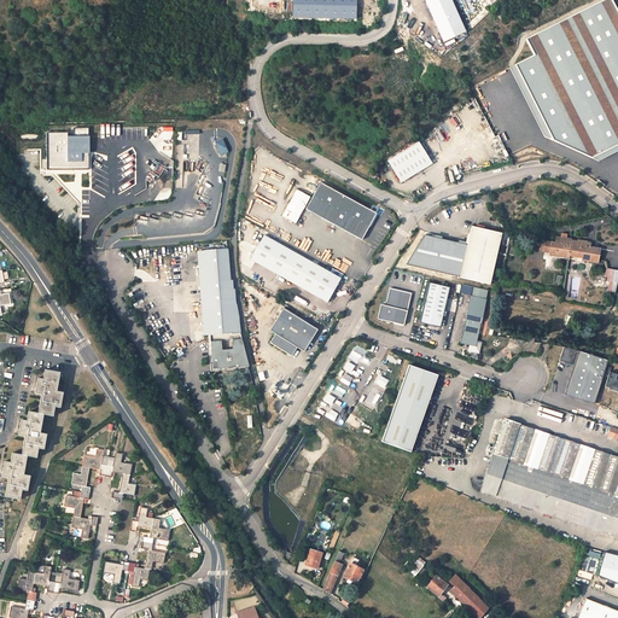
[(355,18),(355,0),(293,0),(293,17),(355,18)]
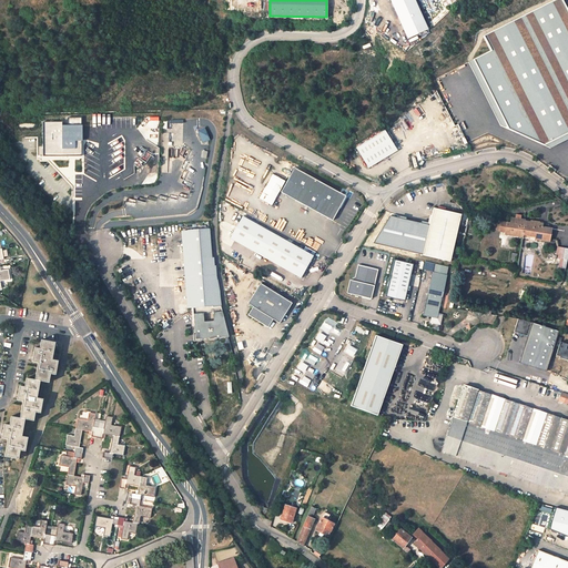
[(414,0),(392,0),(408,37),(427,29),(414,0)]
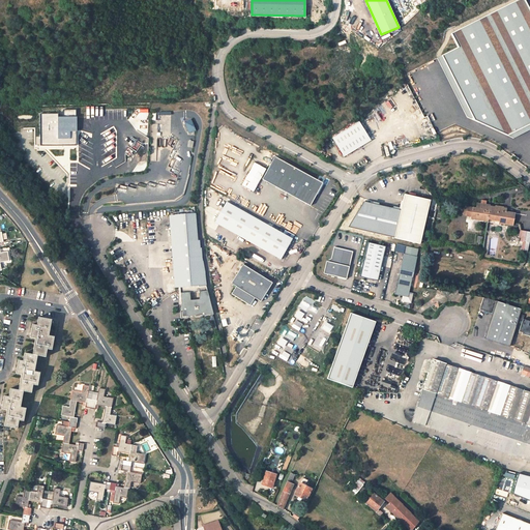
[(529,9),(525,0),(518,0),(452,33),(460,48),(437,59),(467,116),(513,139),(529,130),(529,9)]
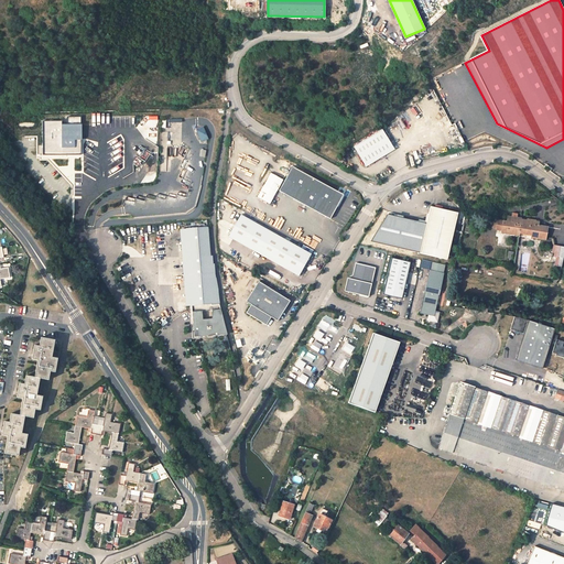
[(475,136),(486,130),(472,96),(459,100),(475,136)]
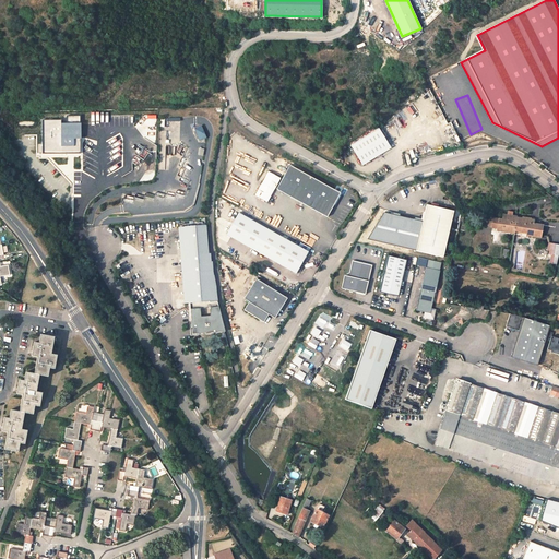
[(61,119),(43,119),(43,153),(82,153),(81,122),(61,122),(61,119)]
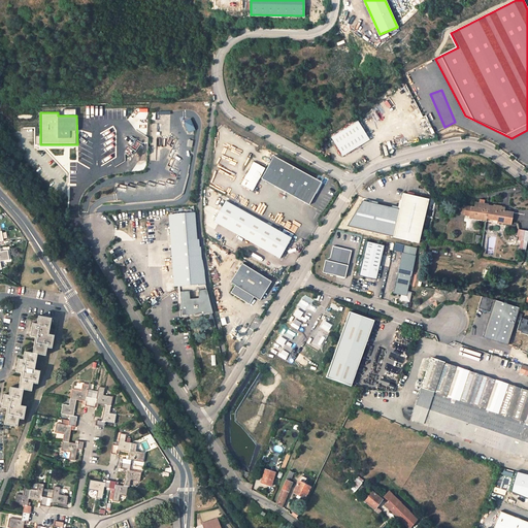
[(182,122),(186,133),(194,130),(190,119),(182,122)]
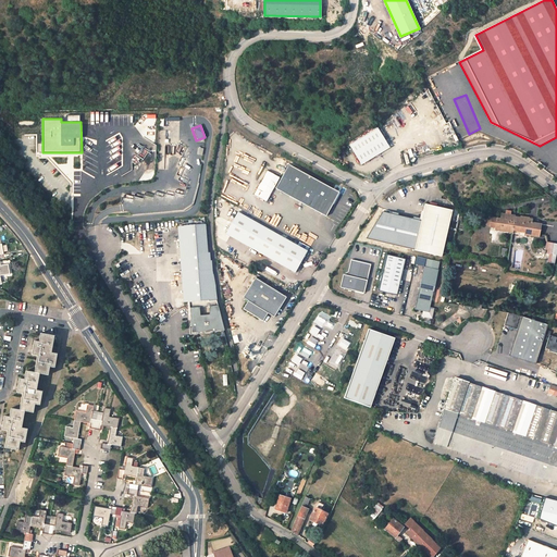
[(390,148),(376,127),(348,145),(360,165),(390,148)]
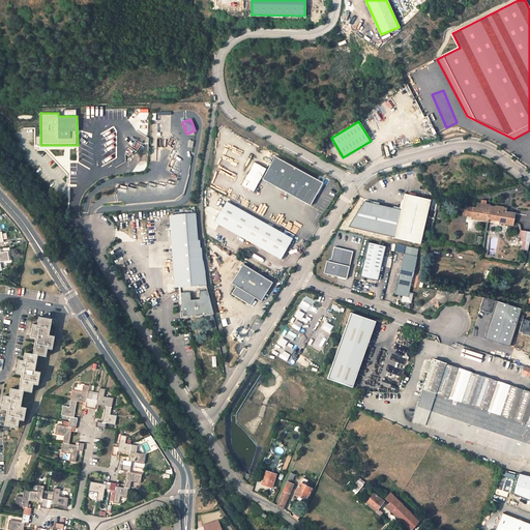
[(260,178),(310,205),(322,183),(272,155),(260,178)]
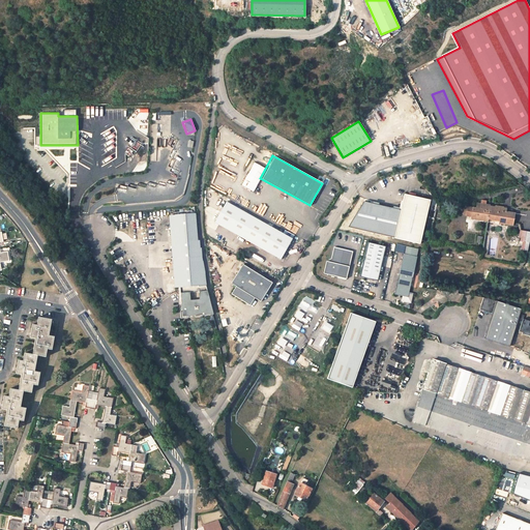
[(252,162),(240,186),(253,193),(264,168),(252,162)]
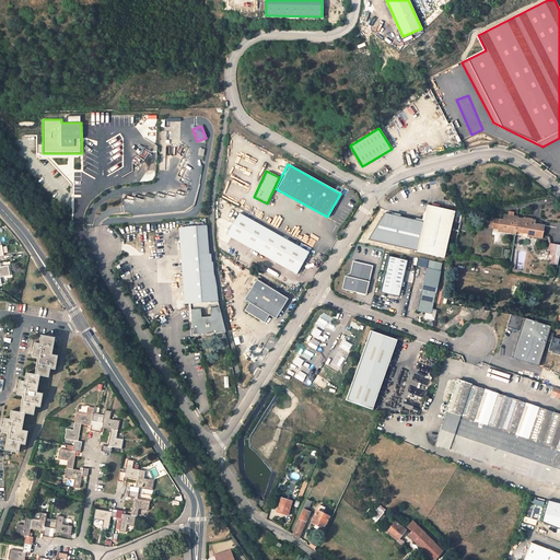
[(417,252),(443,258),(454,211),(428,206),(417,252)]
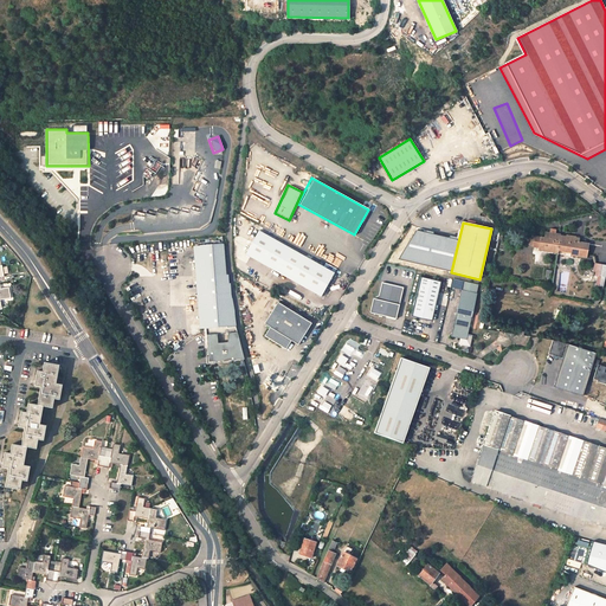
[(571,255),(586,257),(588,243),(575,240),(575,237),(566,236),(566,237),(560,236),(560,234),(555,233),(555,230),(550,229),(549,232),(545,232),(543,237),(533,236),(529,236),(527,239),(527,242),(529,245),(530,245),(539,247),(539,250),(558,253),(558,251),(572,252),(571,255)]
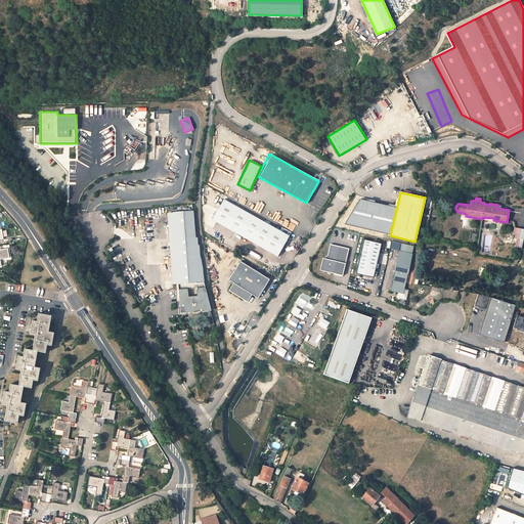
[(212,219),(277,256),(289,235),(223,199),(212,219)]
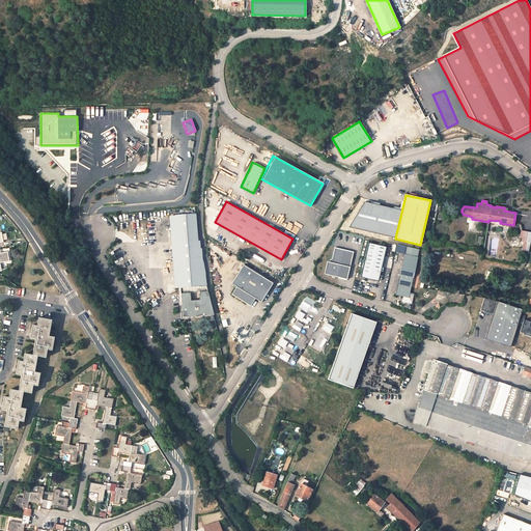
[(178,260),(203,262),(202,255),(200,244),(198,228),(197,223),(196,213),(170,215),(173,261),(178,260)]
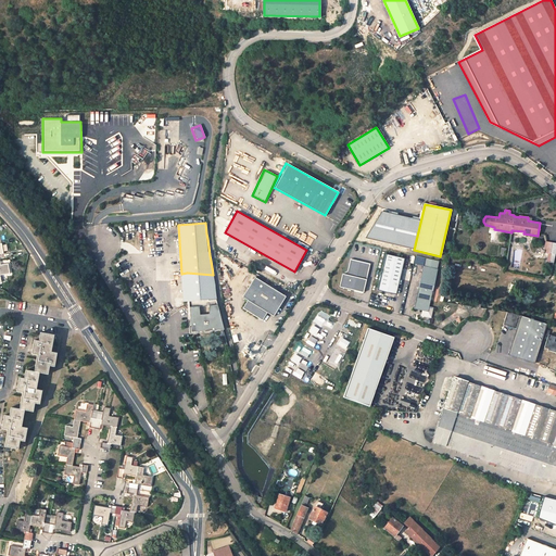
[(303,237),(300,242),(308,247),(311,240),(303,237)]
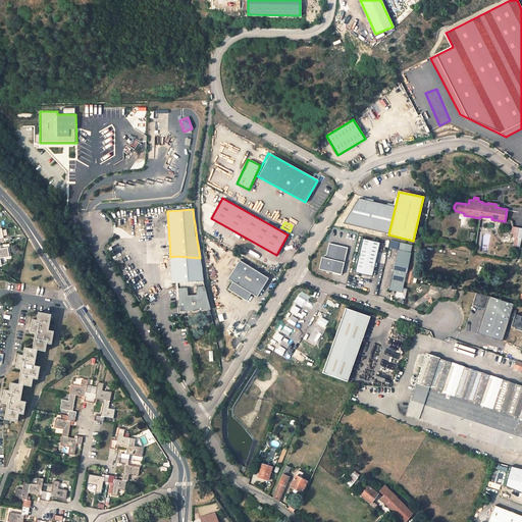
[(520,239),(521,229),(521,228),(513,226),(510,237),(520,239)]
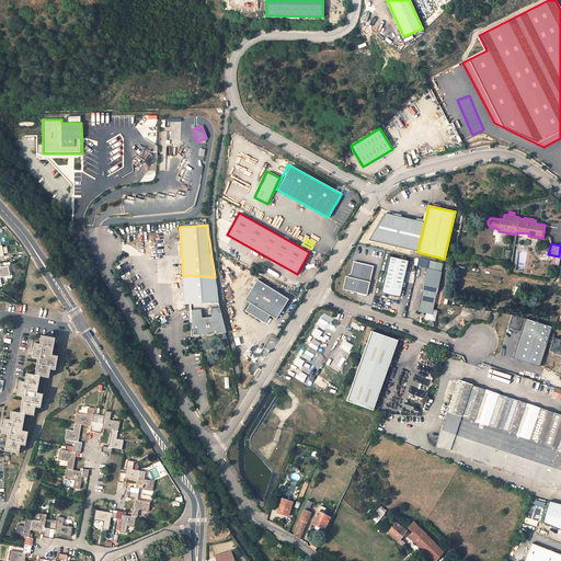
[(380,293),(400,298),(409,261),(389,256),(380,293)]
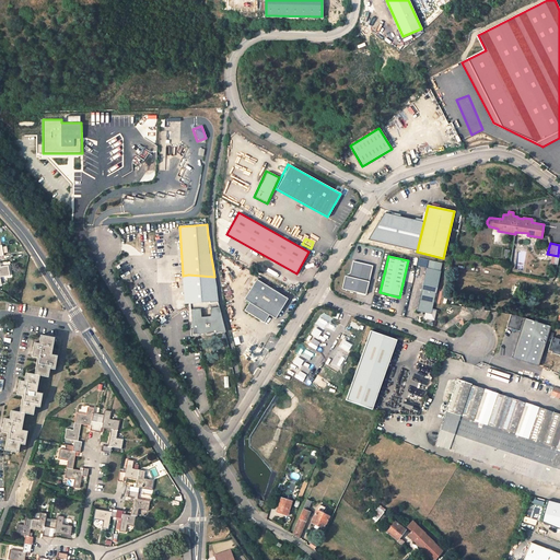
[(442,263),(428,259),(417,311),(431,314),(442,263)]
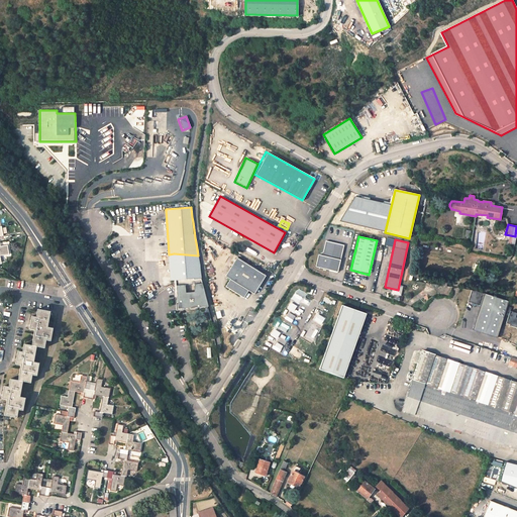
[(344,245),(326,241),(322,255),(318,254),(315,267),(338,272),(344,245)]
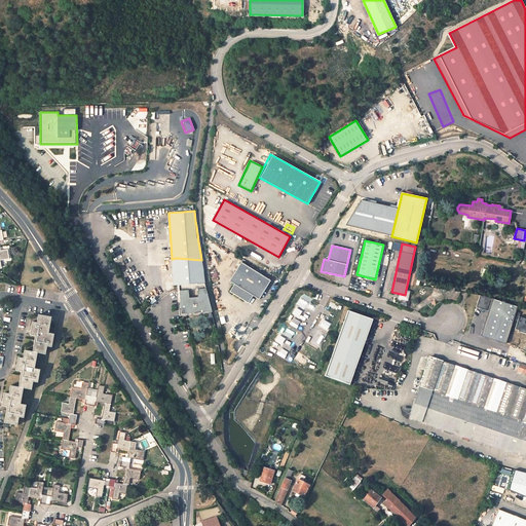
[(0,250),(0,266),(0,267),(0,264),(0,259),(8,258),(7,250),(0,250)]
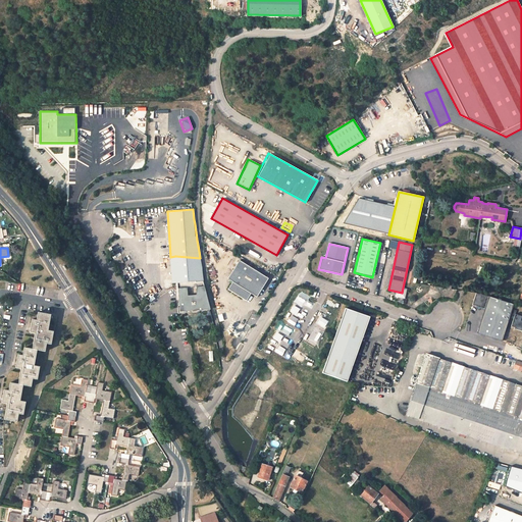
[(203,273),(200,258),(175,256),(177,284),(178,290),(197,288),(197,292),(190,292),(189,290),(185,291),(186,307),(208,303),(207,299),(205,299),(203,273)]
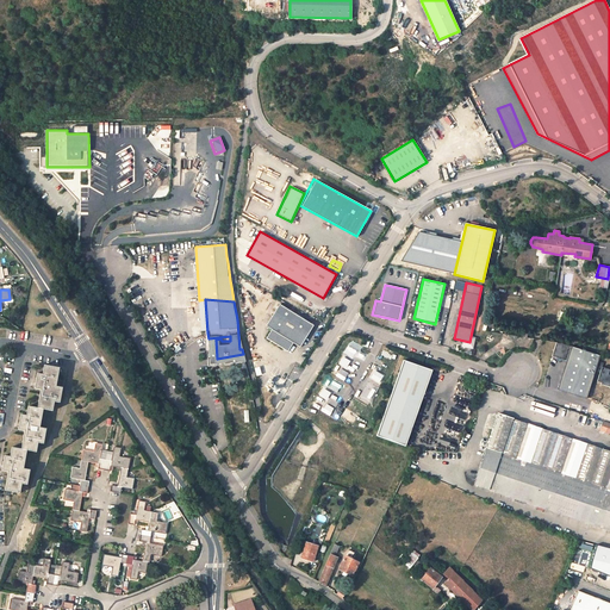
[(313,325),(279,304),(265,325),(271,329),(266,338),(287,352),(293,343),(300,347),(313,325)]
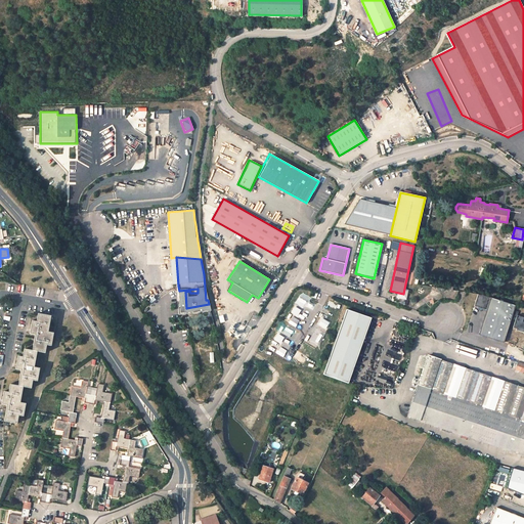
[(485,309),(478,335),(503,342),(513,304),(477,295),(474,306),(485,309)]
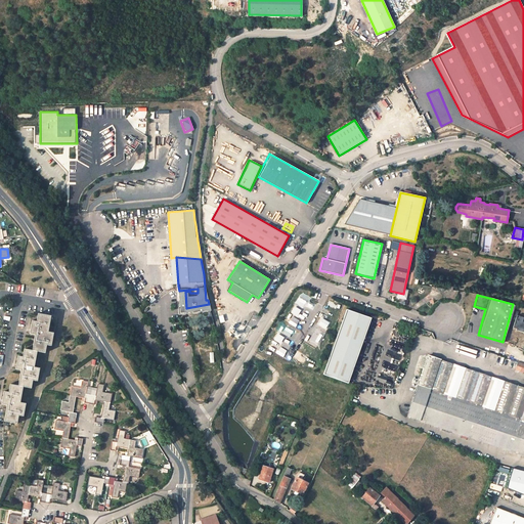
[(306,312),(310,304),(300,299),(296,307),(306,312)]
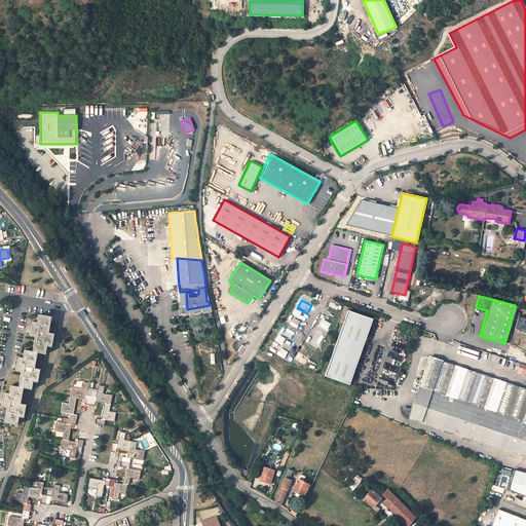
[(293,313),(298,317),(302,312),(296,308),(293,313)]
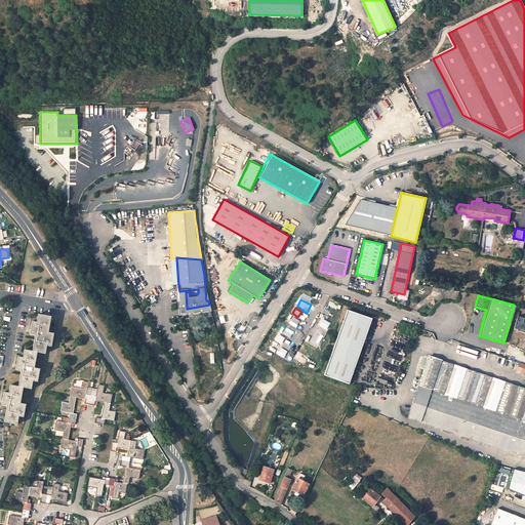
[(347,311),(324,375),(349,384),(371,319),(347,311)]
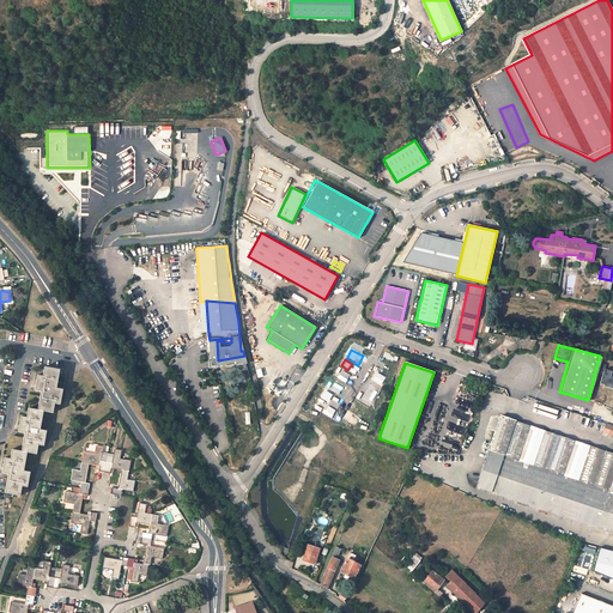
[(612,383),(612,371),(604,369),(605,365),(599,363),(595,374),(600,375),(598,384),(611,389),(612,383)]
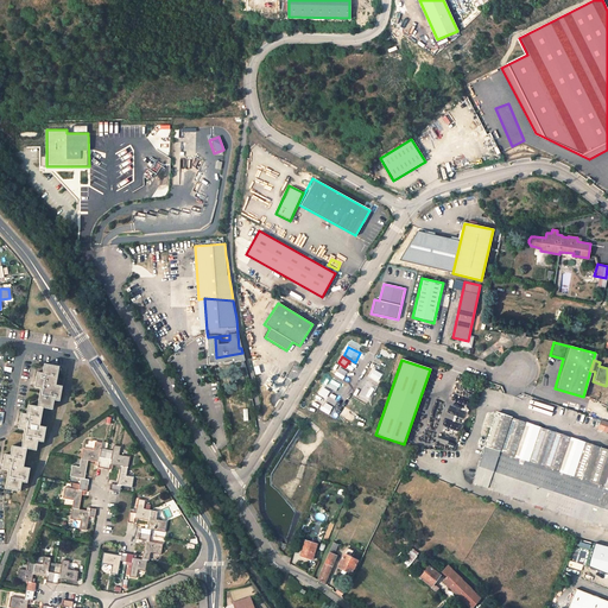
[(40,388),(37,407),(43,409),(52,410),(54,400),(59,401),(62,386),(56,385),(59,367),(44,363),(42,373),(37,372),(37,377),(35,387),(40,388)]
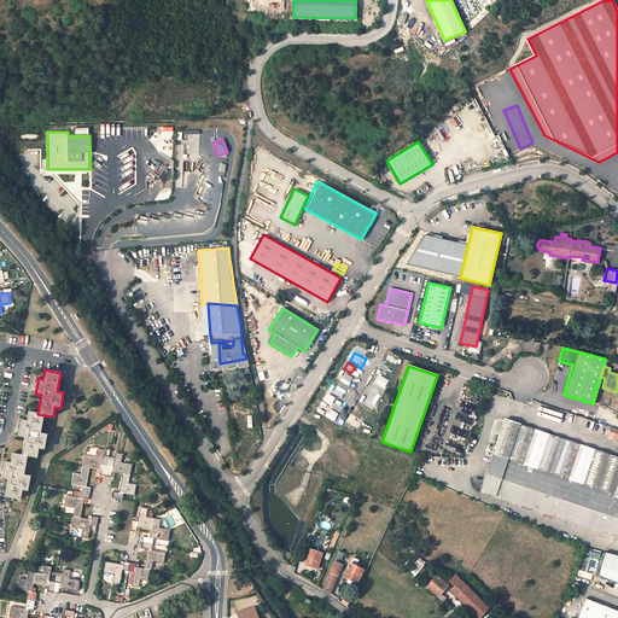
[(353,389),(357,382),(348,375),(343,384),(353,389)]
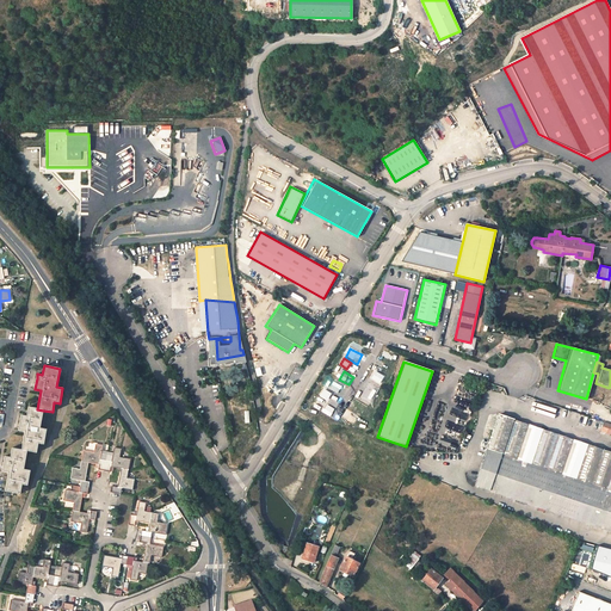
[(372,377),(380,382),(383,376),(376,371),(372,377)]
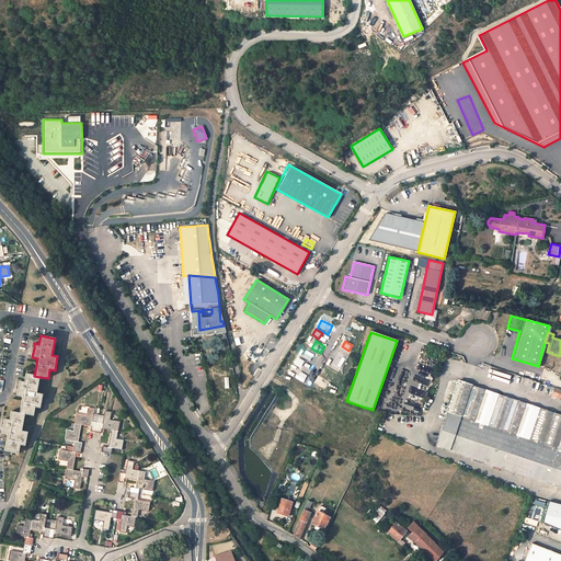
[(299,355),(311,364),(316,357),(304,348),(299,355)]
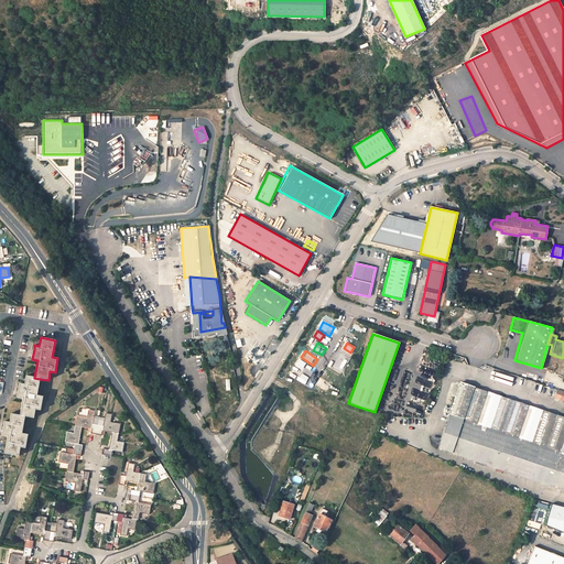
[(346,362),(349,356),(343,351),(338,359),(346,362)]
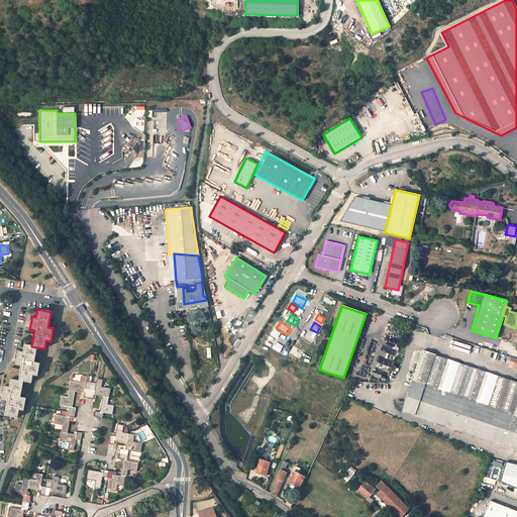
[(272,335),(277,338),(280,333),(275,330),(272,335)]
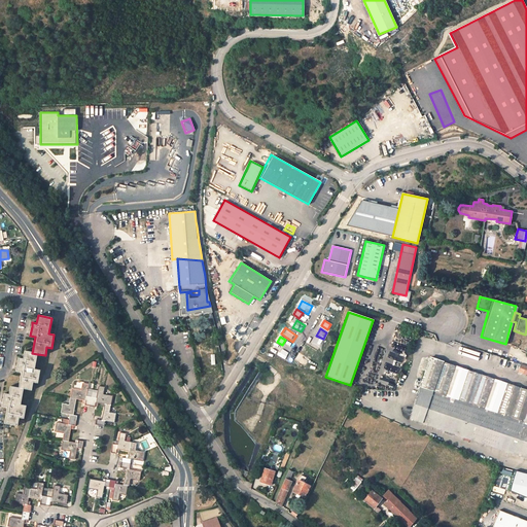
[(507,365),(510,359),(454,341),(451,351),(482,361),(484,357),(507,365)]
